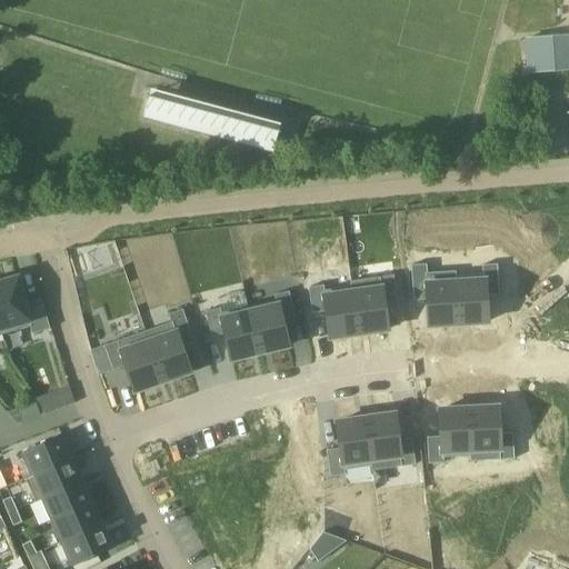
[(526,83),(568,80),(568,40),(522,43),(526,83)]
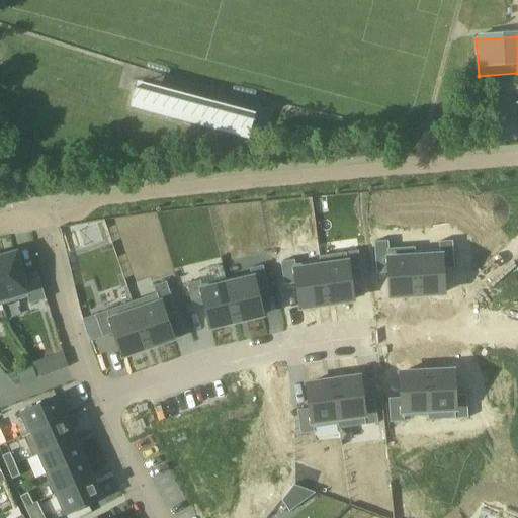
[(224,104),(227,93),(196,84),(192,95),(224,104)]
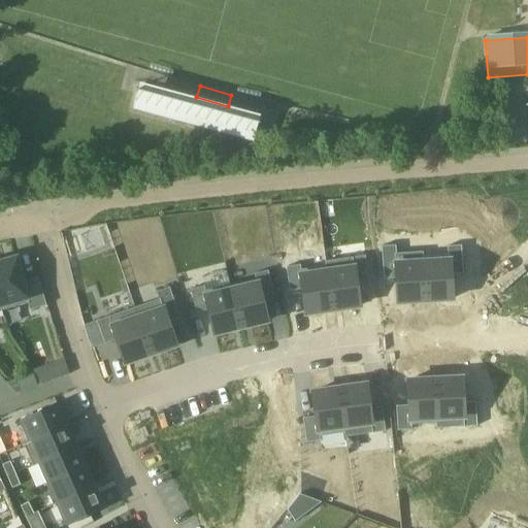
[(141,90),(135,116),(255,145),(264,123),(141,90)]
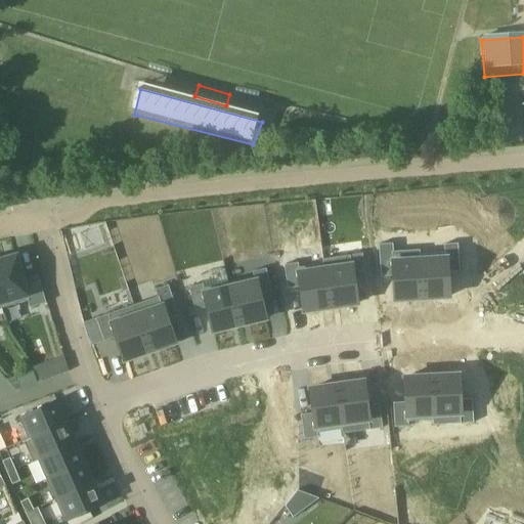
[(441,253),(416,255),(418,299),(445,297),(443,272),(456,272),(454,248),(440,249),(441,253)]
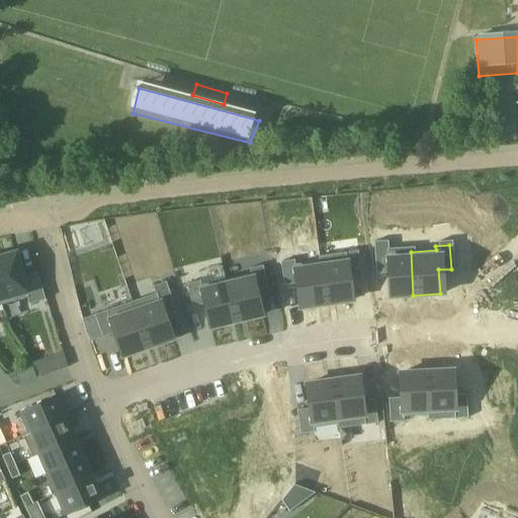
[(413,295),(411,252),(385,254),(385,249),(371,250),(372,274),(385,273),(386,296),(413,295)]
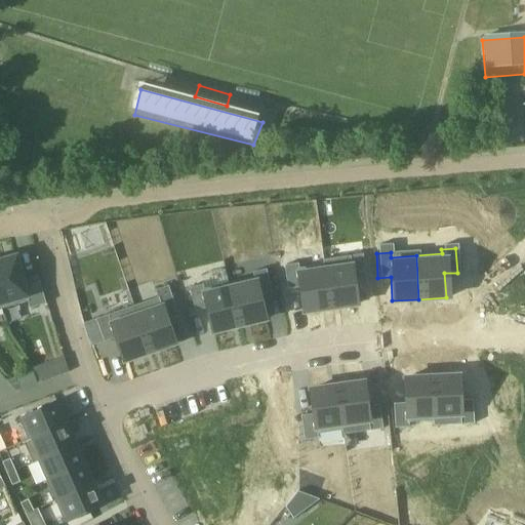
[(347,261),(321,265),(328,308),(355,305),(351,280),(363,278),(360,254),(346,256),(347,261)]
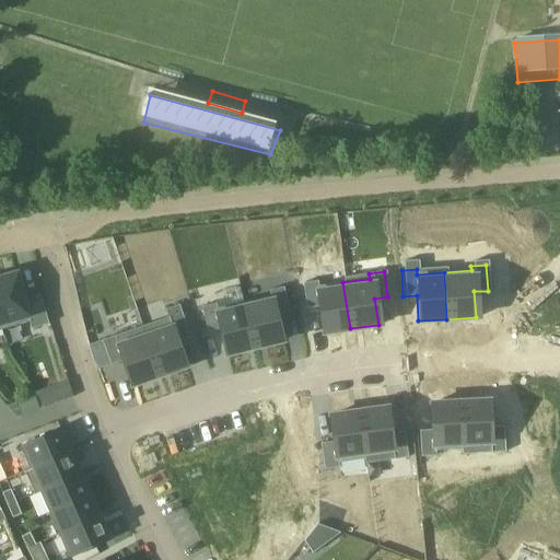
[(0,278),(0,318),(3,329),(30,322),(32,329),(49,324),(41,294),(24,299),(16,273),(0,278)]
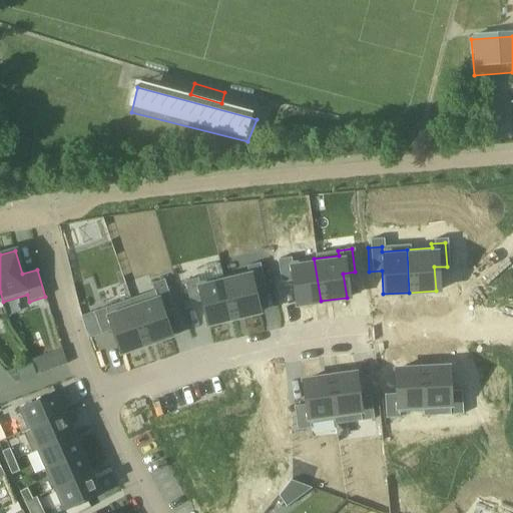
[(321,301),(314,259),(290,263),(289,258),(275,260),(279,283),(291,282),(294,305),(321,301)]
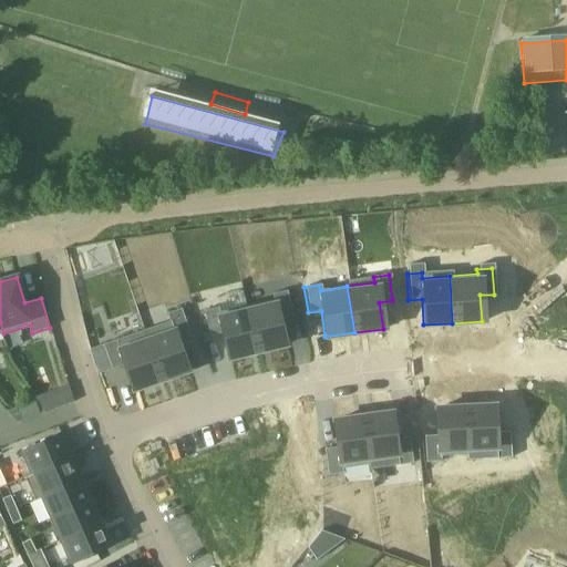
[(271,299),(245,306),(256,351),(285,344),(278,319),(291,316),(285,290),(270,294),(271,299)]
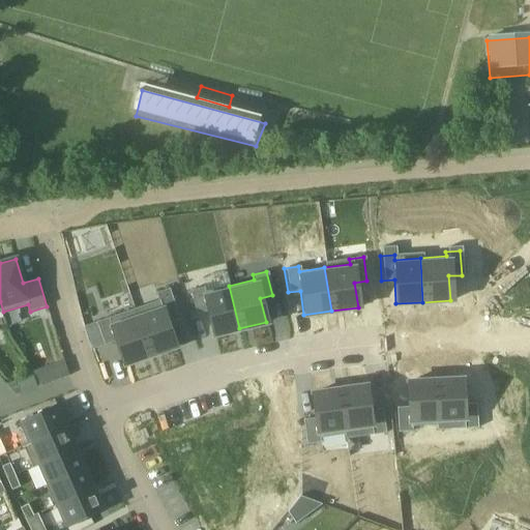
[(239,328),(229,286),(204,292),(203,287),(188,290),(195,314),(207,312),(212,335),(239,328)]
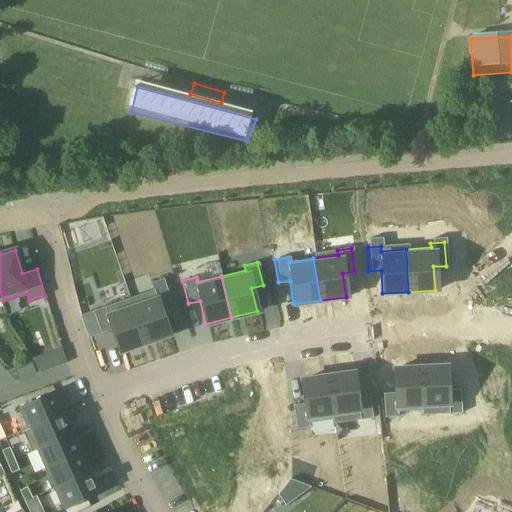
[(154,294),(130,303),(144,343),(169,334),(161,312),(173,308),(165,286),(152,290),(154,294)]
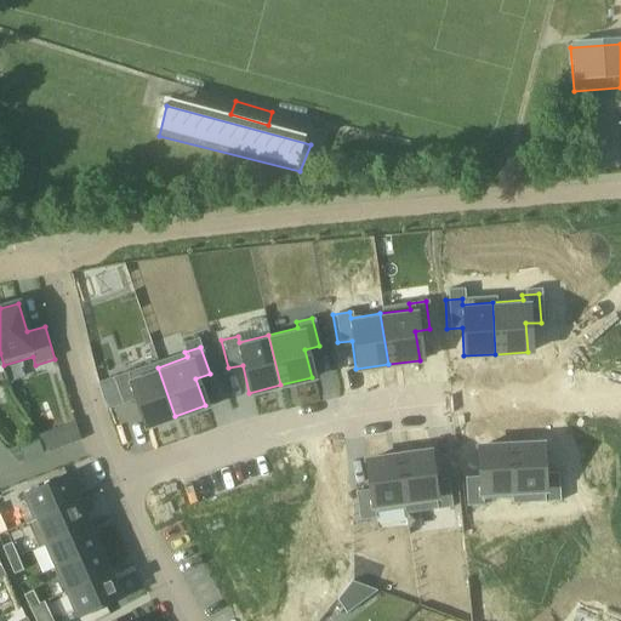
[(175,416),(158,368),(130,377),(127,371),(112,377),(121,404),(136,399),(144,427),(175,416)]
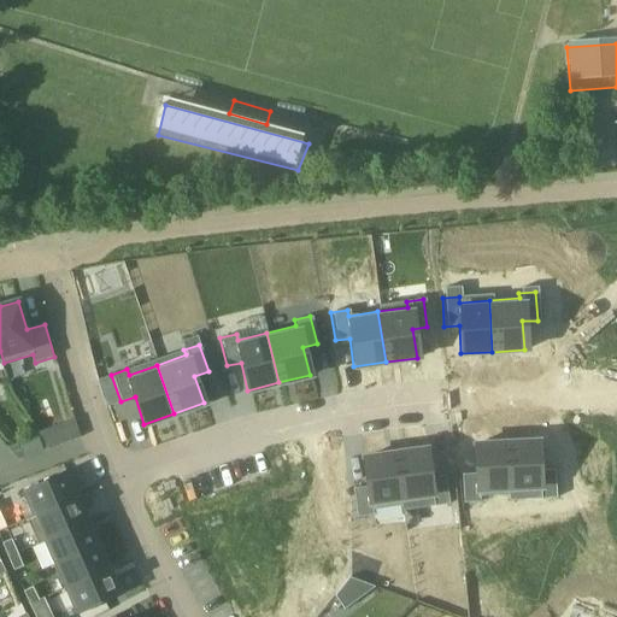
[(43,433),(50,450),(63,445),(65,445),(58,427),(43,433)]
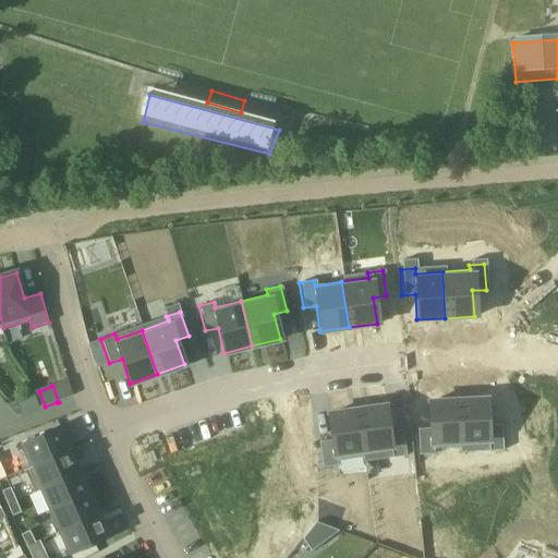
[(15,399),(17,402),(22,415),(39,409),(32,392),(15,399)]
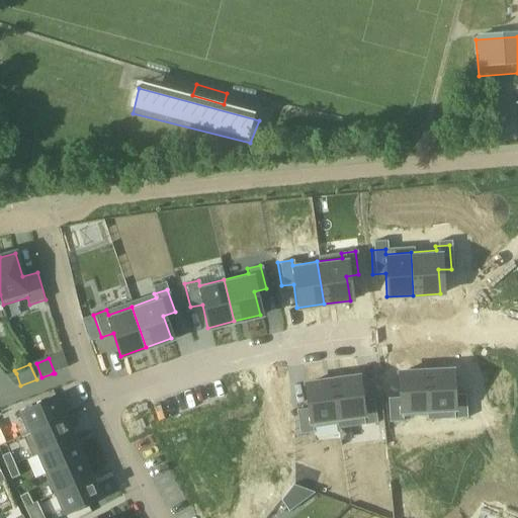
[(423,371),(425,415),(450,414),(450,418),(464,418),(463,394),(450,395),(449,370),(423,371)]
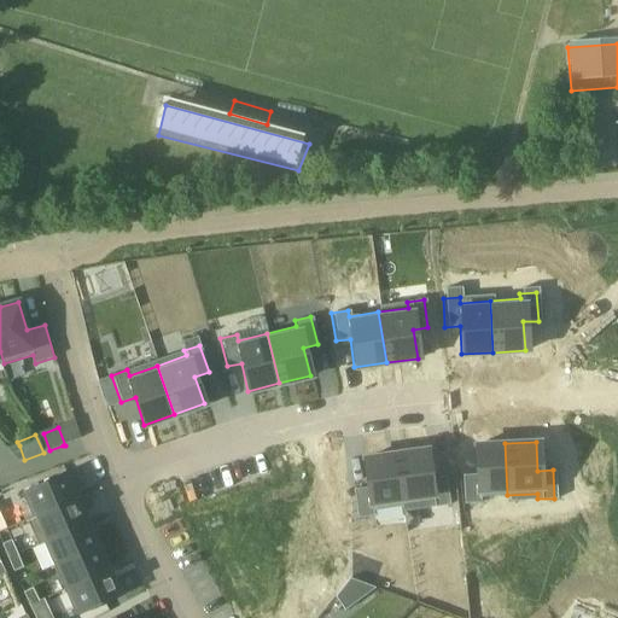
[(477,496),(507,495),(505,443),(472,445),(474,473),(459,474),(461,503),(477,502),(477,496)]
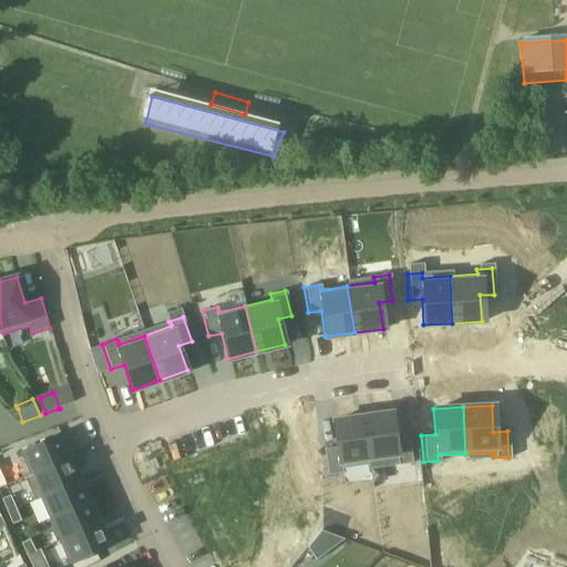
[(361,416),(368,463),(394,460),(395,464),(411,462),(406,436),(393,439),(390,412),(361,416)]
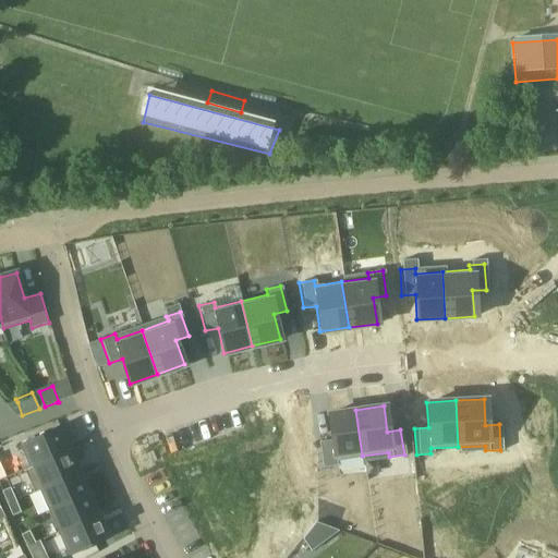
[(335,460),(362,456),(355,410),(327,414),(330,439),(317,441),(320,466),(336,464),(335,460)]
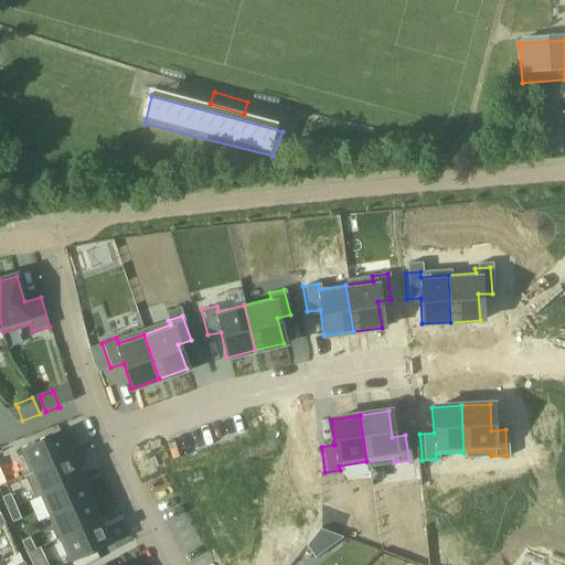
[(61,434),(20,451),(30,473),(71,456),(61,434)]
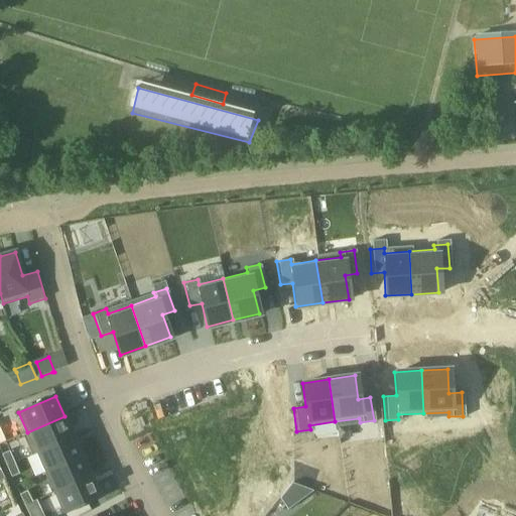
[(27,432),(22,434),(32,456),(36,454),(36,453),(74,436),(65,416),(27,432)]
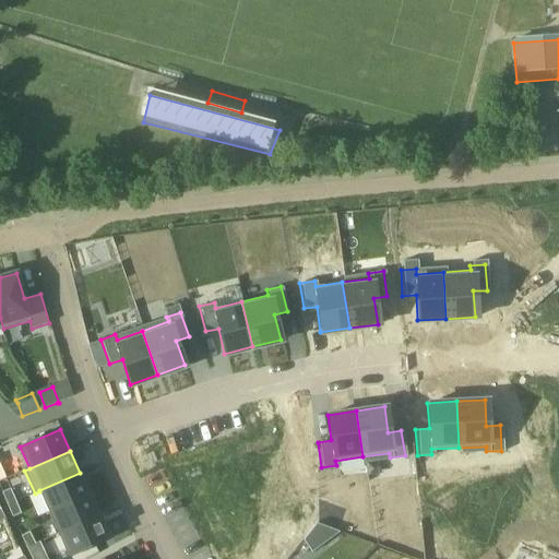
[(0,465),(4,475),(19,468),(14,458),(0,463),(0,465)]
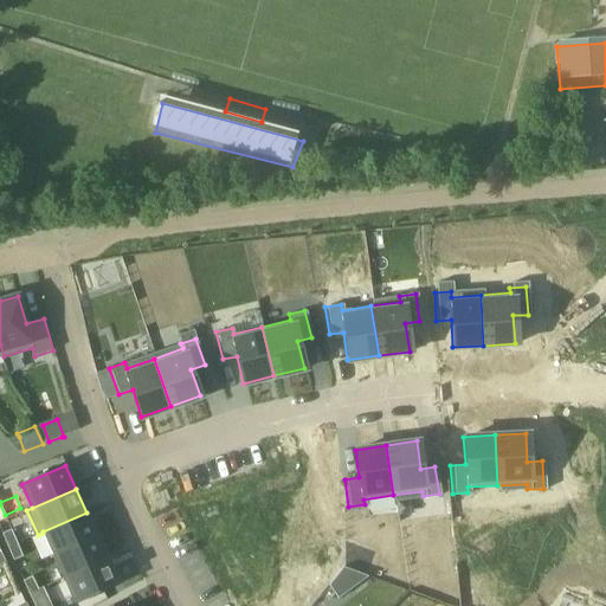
[(569,511),(561,509),(556,522),(566,524),(569,511)]
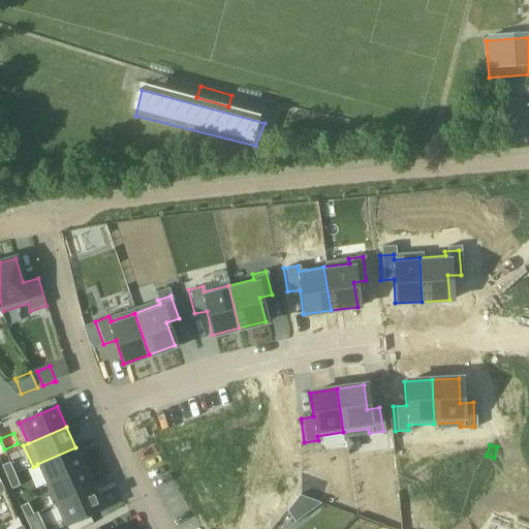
[(85,468),(75,447),(37,464),(37,465),(47,485),(85,468)]
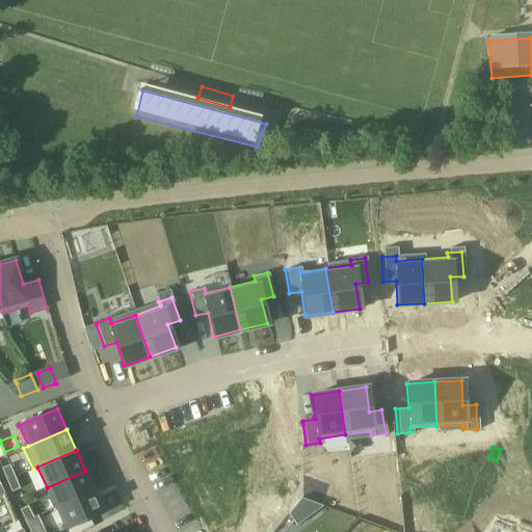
[(2,469),(7,480),(16,477),(10,466),(2,469)]
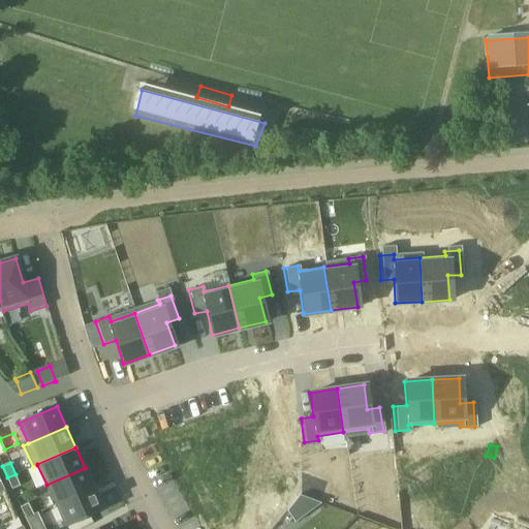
[(85,468),(47,485),(56,505),(94,489),(85,468)]
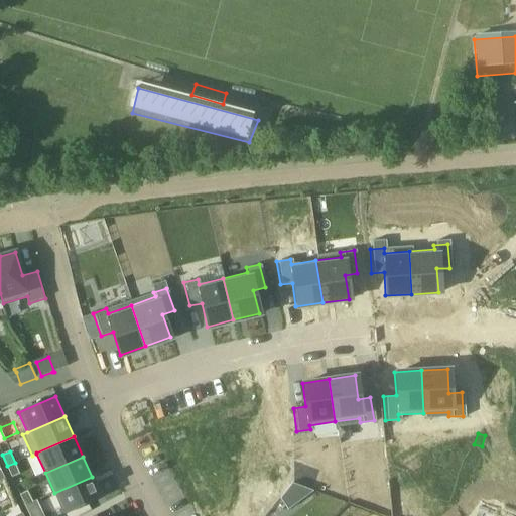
[(478,459),(471,457),(467,468),(475,471),(478,459)]
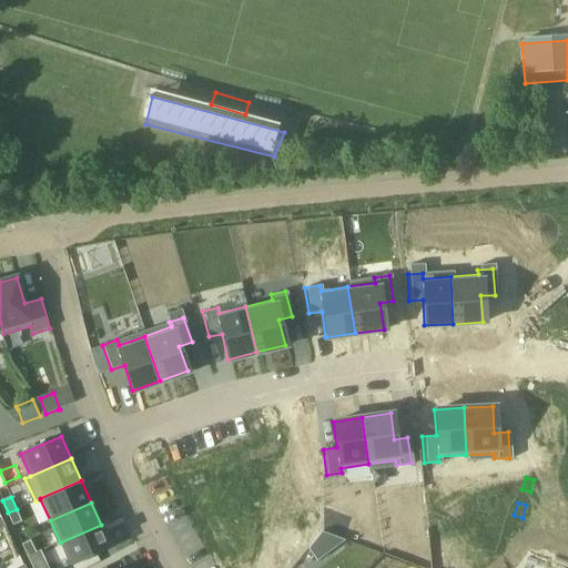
[(17,509),(8,513),(13,526),(21,521),(17,509)]
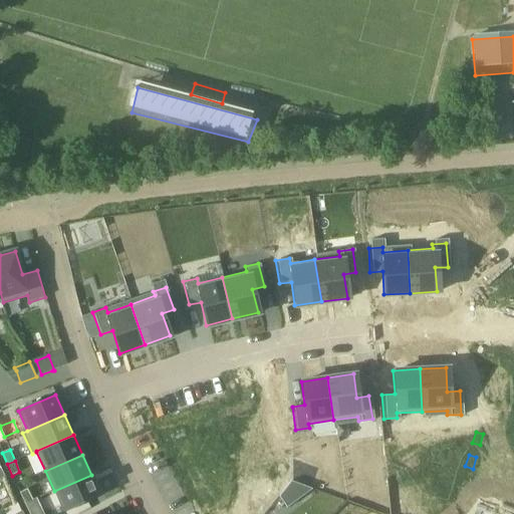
[(91,475),(54,491),(63,512),(100,495),(91,475)]
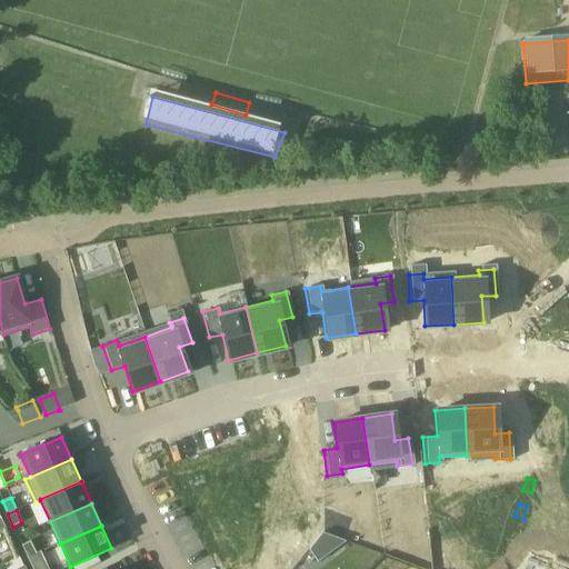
[(568,568),(568,531),(563,530),(556,555),(551,553),(547,568),(550,568),(568,568)]
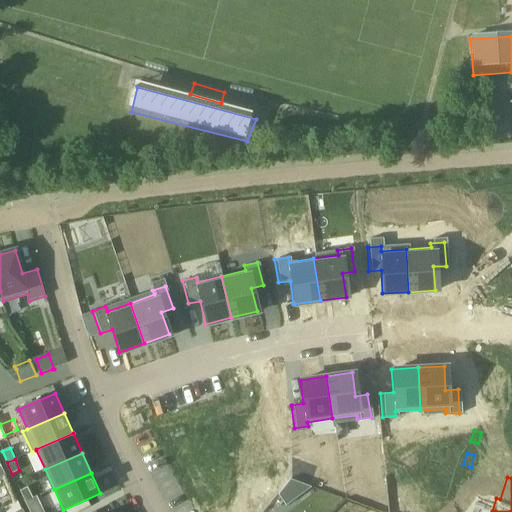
[(278,498),(287,509),(312,490),(291,482),(278,498)]
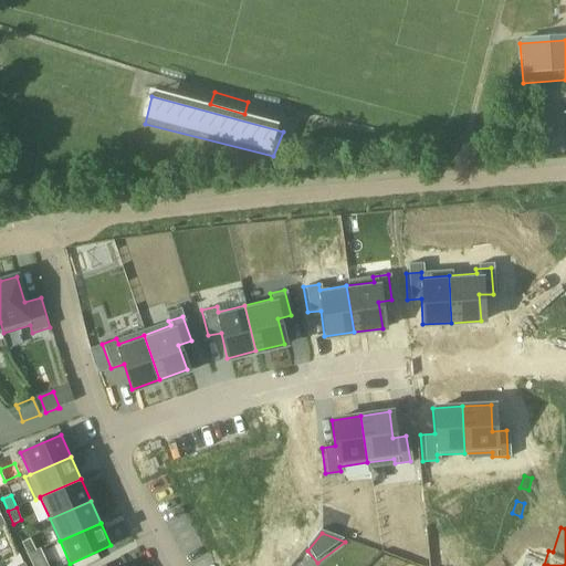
[(28,555),(37,551),(30,538),(21,543),(28,555)]
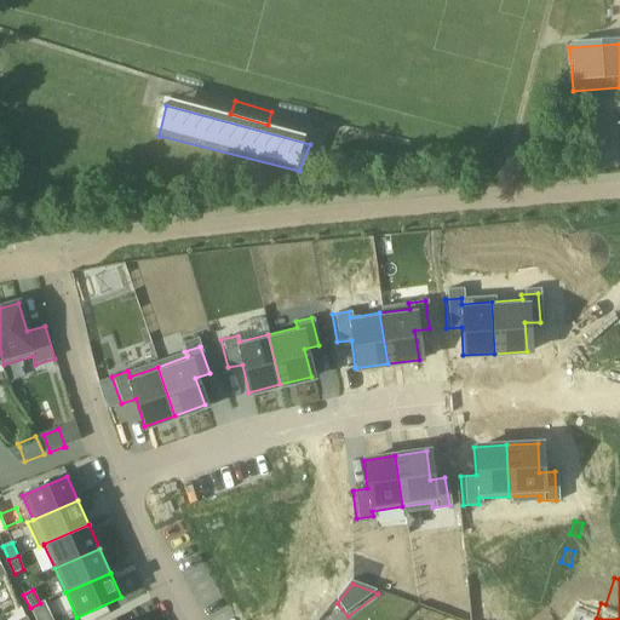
[(39,619),(46,616),(40,603),(30,608),(35,619),(39,619)]
